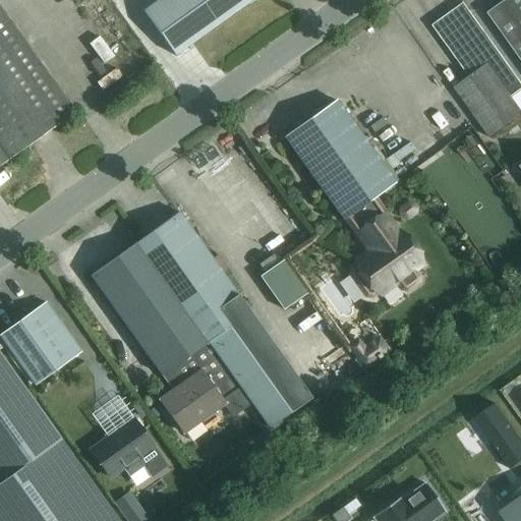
[(175,55),(251,0),(158,0),(143,11),(175,55)]
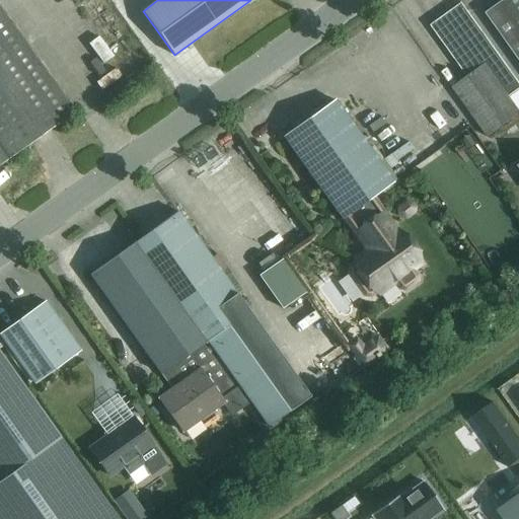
[(518,0),(503,0),(486,13),(518,59),(518,0)]
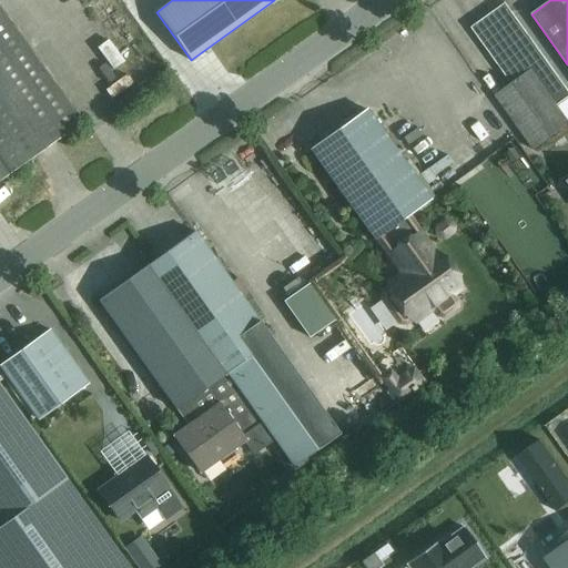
[(474,29),(513,83),(495,95),(534,150),(567,125),(567,121),(557,105),(567,98),(567,90),(505,2),(505,3),(506,6),(474,29)]
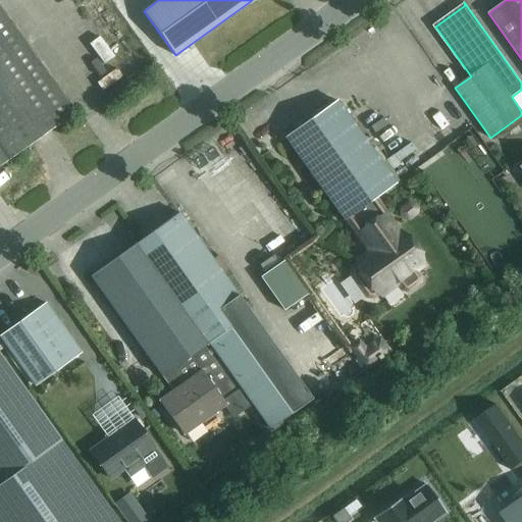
[(0,145),(9,159),(73,113),(0,8),(0,145)]
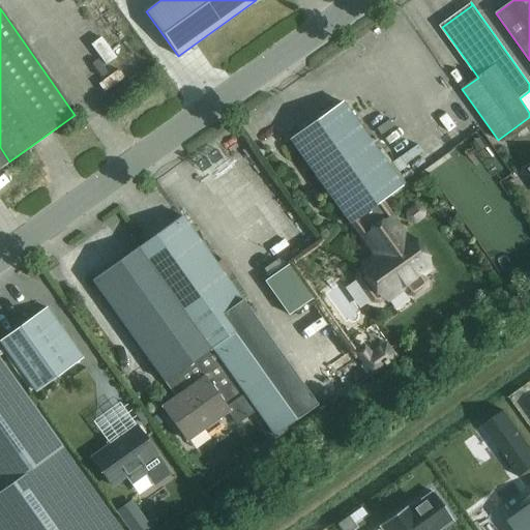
[(341,101),(289,140),(349,224),(353,221),(379,202),(402,185),(341,101)]
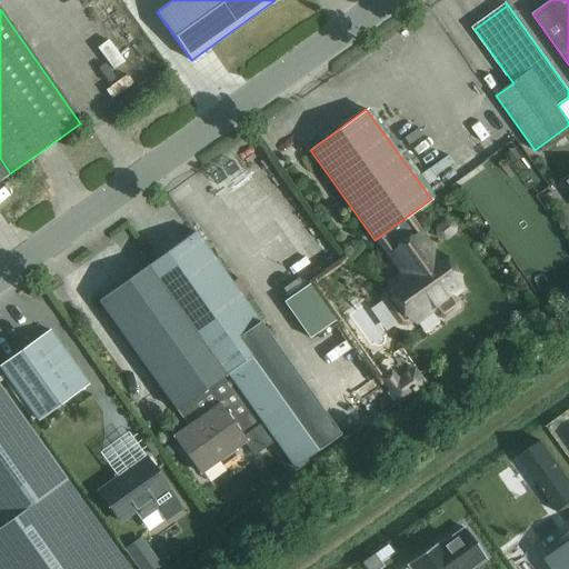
[(0,180),(10,173),(0,158),(0,180)]
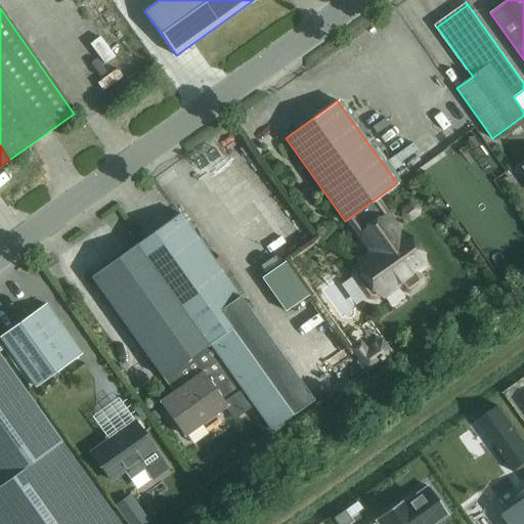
[(349,218),(360,234),(360,235),(373,252),(358,262),(359,264),(353,269),(352,275),(367,297),(374,298),(380,293),(382,296),(399,282),(404,290),(408,291),(420,282),(420,277),(416,271),(424,265),(399,232),(387,216),(386,217),(375,200),(349,218)]
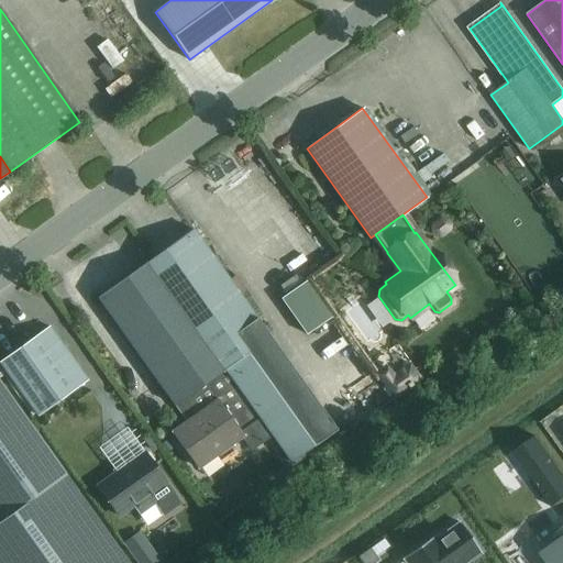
[(291,236),(301,255),(317,247),(308,228),(291,236)]
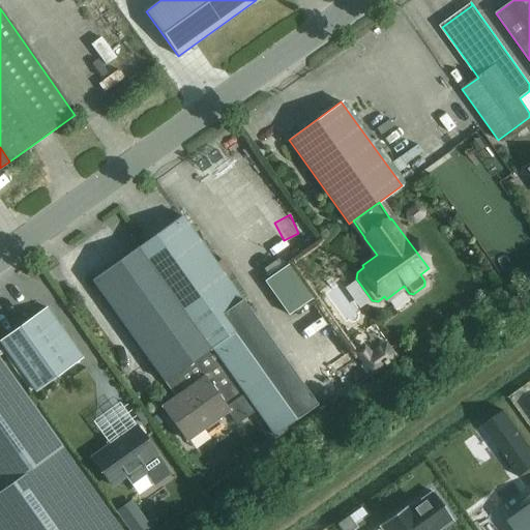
[(255,408),(275,437),(317,407),(181,216),(139,246),(243,392),(255,408)]
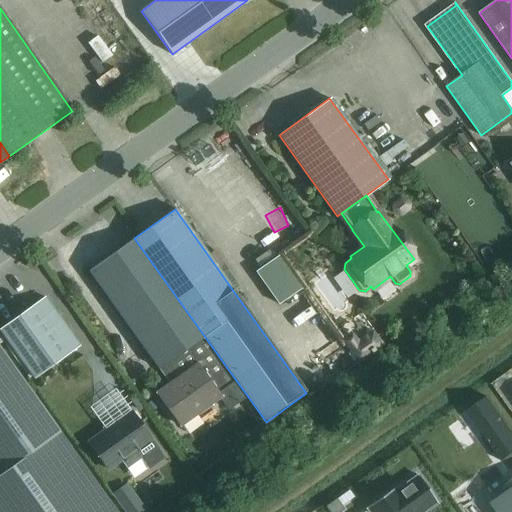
[(89,270),(169,384),(197,364),(217,392),(235,379),(134,238),(89,270)]
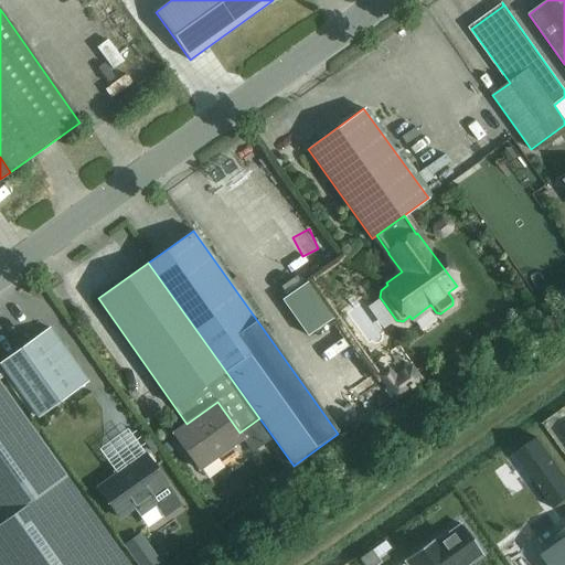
[(373,350),(387,344),(377,316),(363,320),(373,350)]
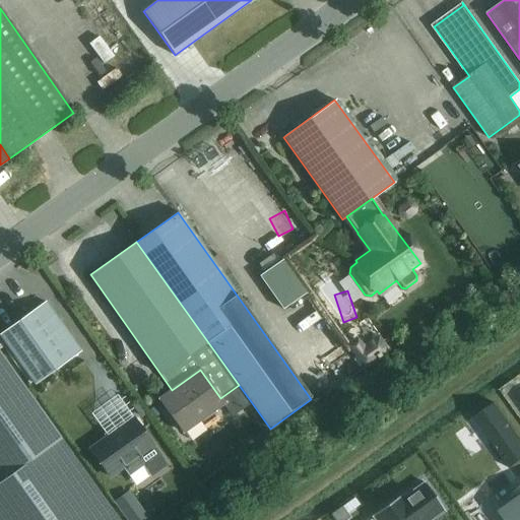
[(45,302),(0,333),(0,336),(34,384),(80,351),(45,302)]
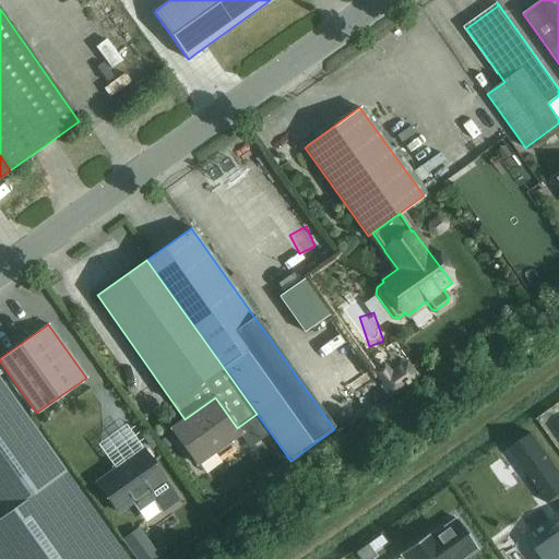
[(388,361),(376,370),(393,394),(420,375),(409,359),(394,370),(388,361)]
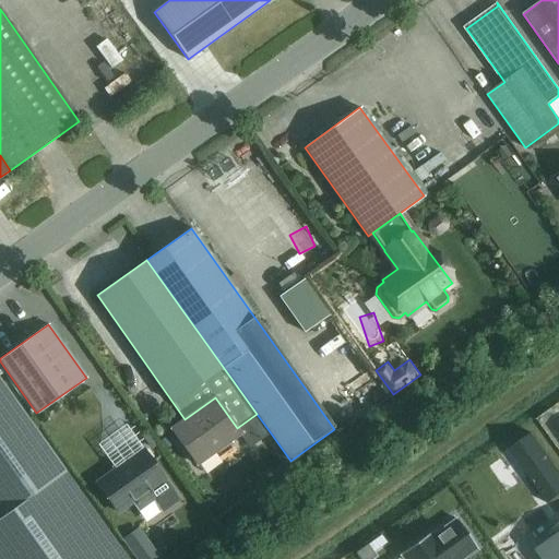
[(0,558),(127,558),(0,380),(0,516),(0,518),(0,558)]
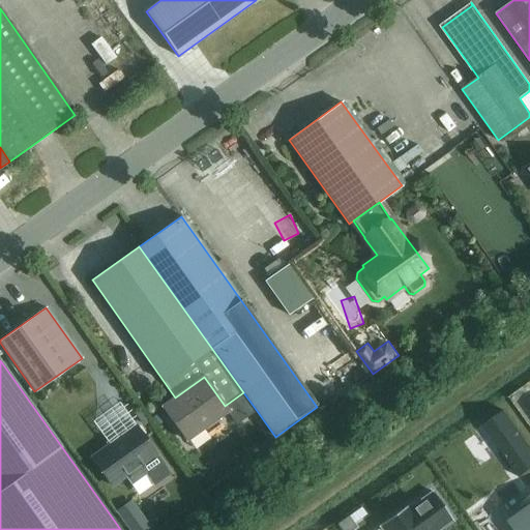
[(243,392),(225,406),(204,377),(175,398),(163,407),(186,440),(227,412),(234,422),(255,408),(243,392)]
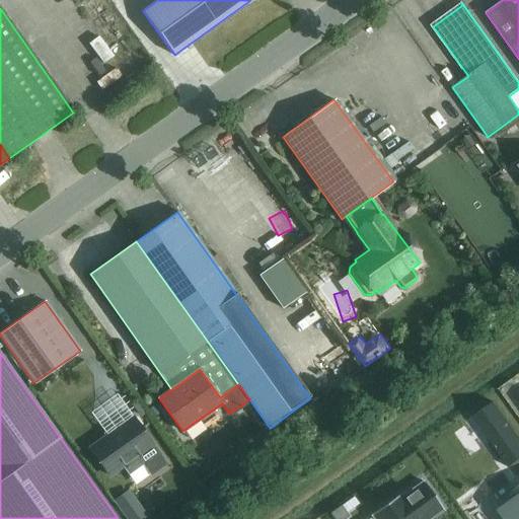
[(518,459),(518,439),(493,402),(472,418),(509,467),(518,459)]
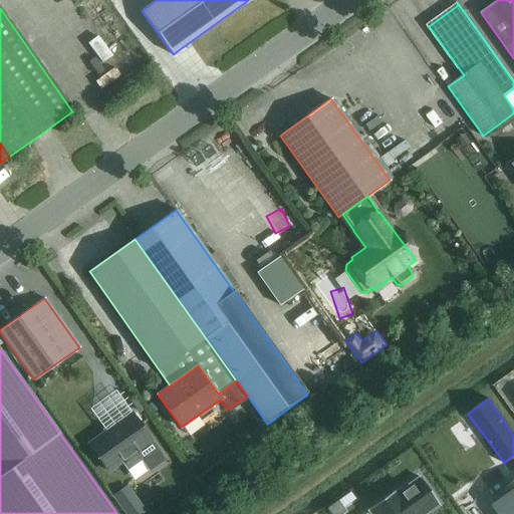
[(139,460),(147,472),(164,459),(132,413),(88,444),(108,471),(122,461),(127,468),(139,460)]
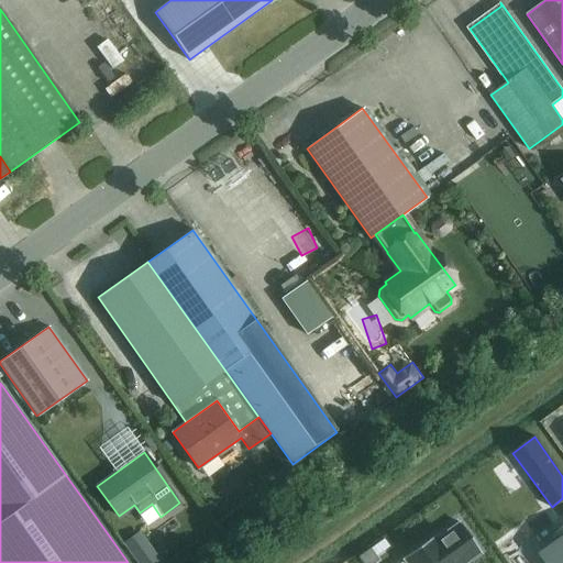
[(433,536),(403,558),(406,562),(465,562),(481,552),(460,522),(437,539),(433,536)]
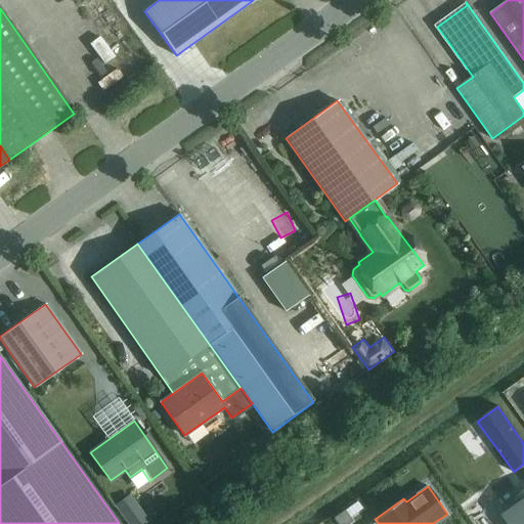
[(510,523),(523,523),(523,498),(504,514),(510,523)]
